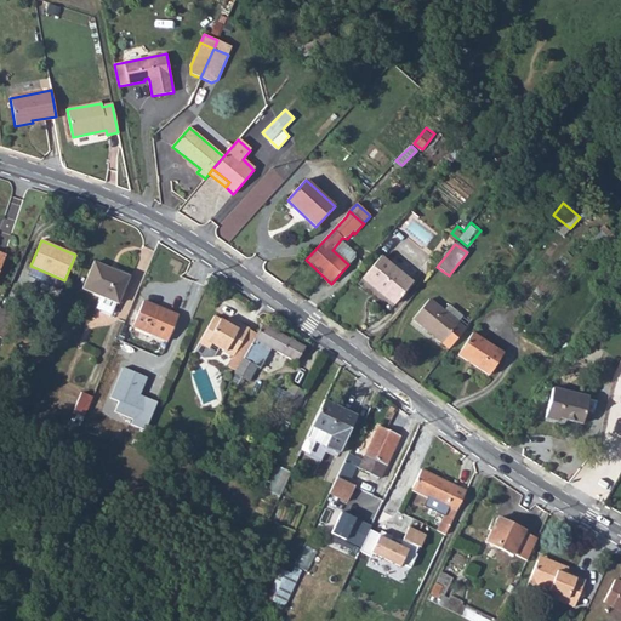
[(380,257),(363,278),(372,286),(375,284),(380,288),(377,290),(396,305),(412,283),(380,257)]
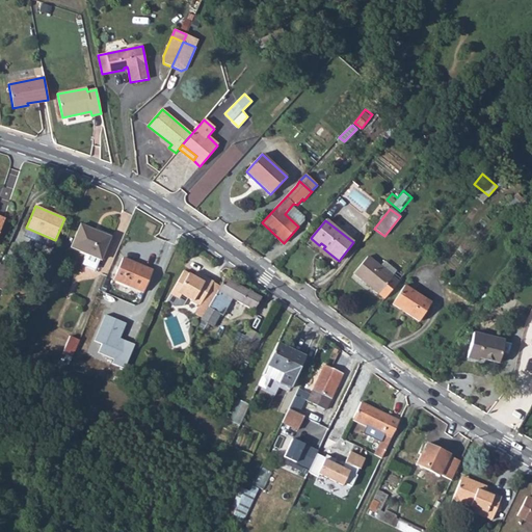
[(71,247),(86,255),(99,259),(101,260),(110,237),(80,225),(71,247)]
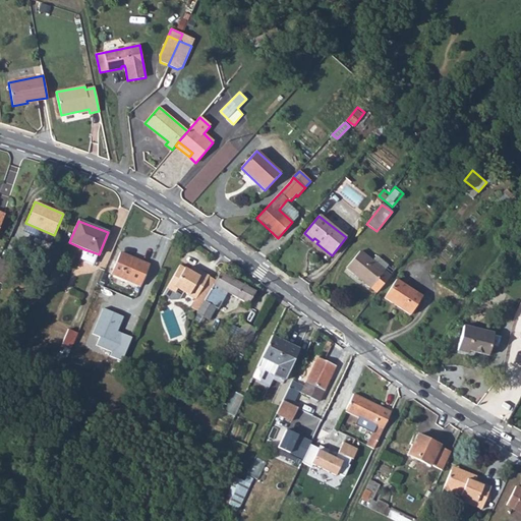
[(97,253),(84,249),(80,259),(93,264),(97,253)]
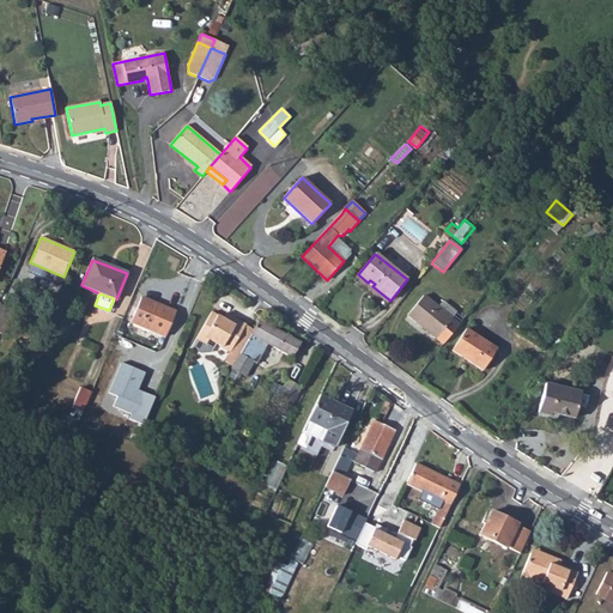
[(453,319),(437,308),(424,296),(407,315),(443,344),(459,325),(453,319)]
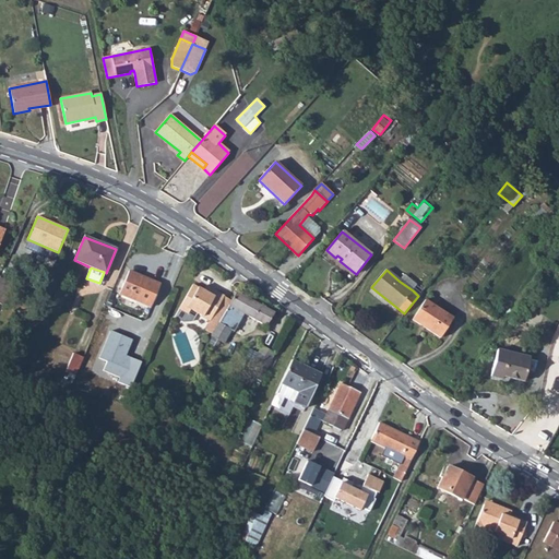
[(129,271),(120,294),(155,309),(165,286),(129,271)]
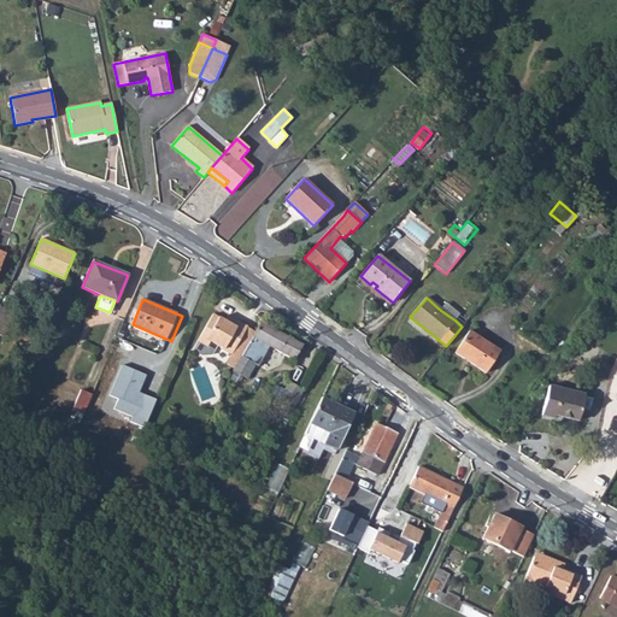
[(446,303),(440,310),(456,321),(460,315),(446,303)]
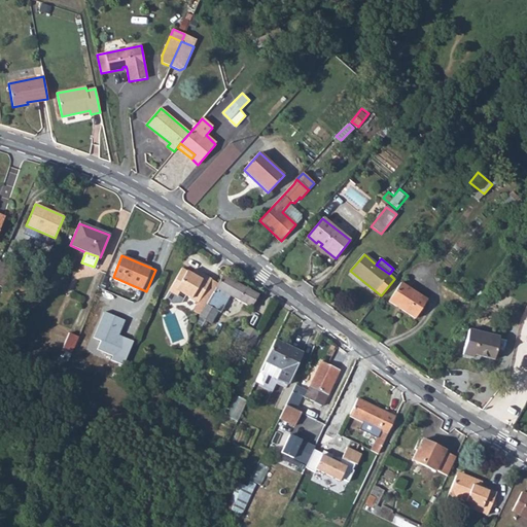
[(0,286),(3,288),(12,268),(0,261),(0,286)]
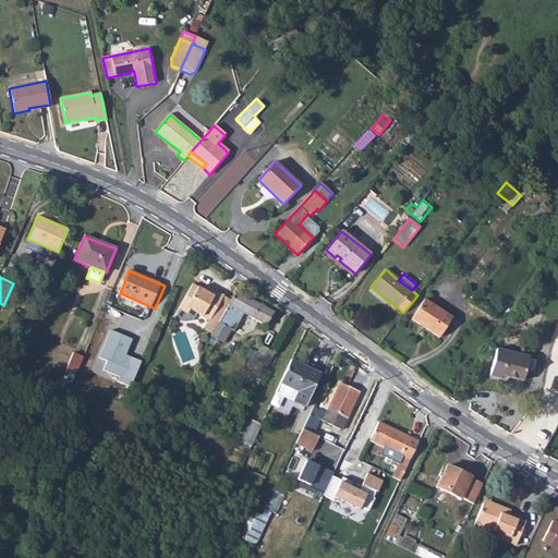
[(209,320),(207,323),(215,327),(218,320),(219,320),(223,312),(217,307),(223,296),(208,288),(206,292),(192,284),(179,308),(187,313),(190,308),(209,320)]
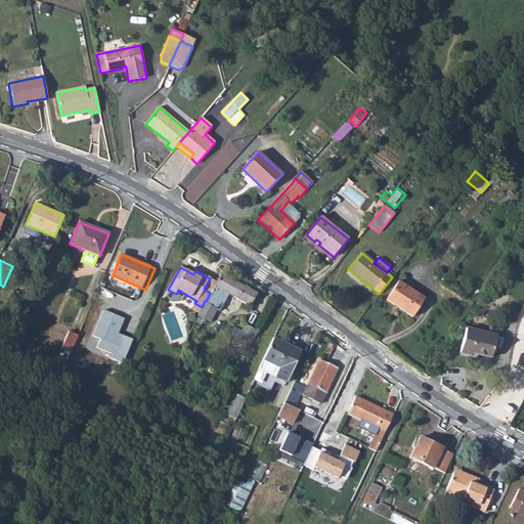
[(216,309),(219,311),(229,294),(250,305),(257,294),(221,274),(216,281),(210,293),(206,301),(205,301),(202,307),(200,313),(198,315),(210,321),(216,309)]
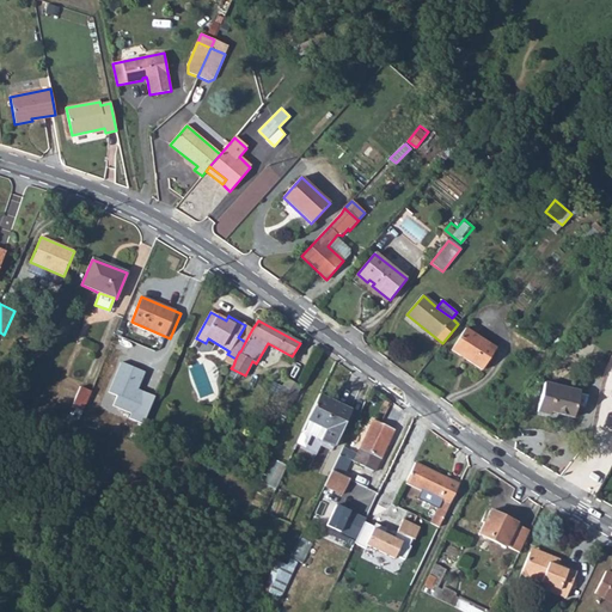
[(245,325),(238,337),(245,342),(252,329),(245,325)]
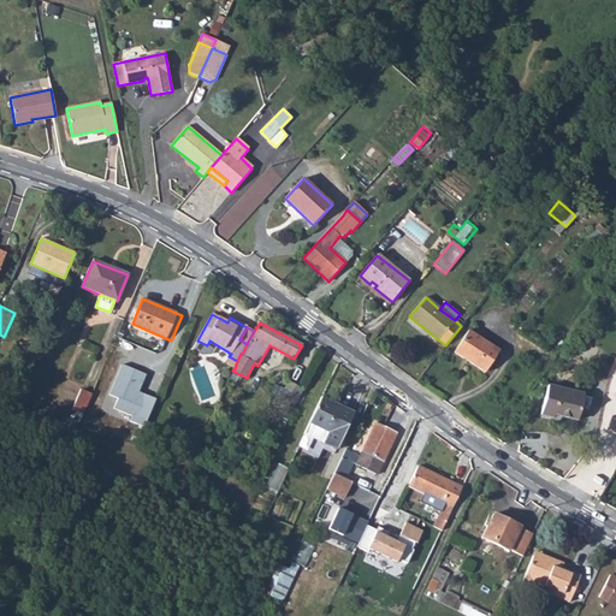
[(468,331),(455,353),(485,372),(499,350),(468,331)]
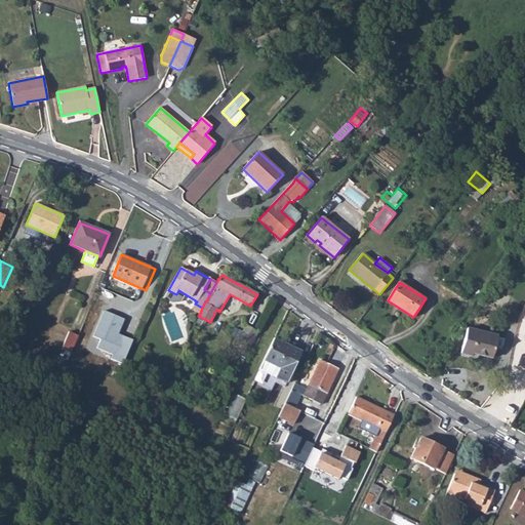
[(195,304),(192,310),(200,314),(202,308),(195,304)]
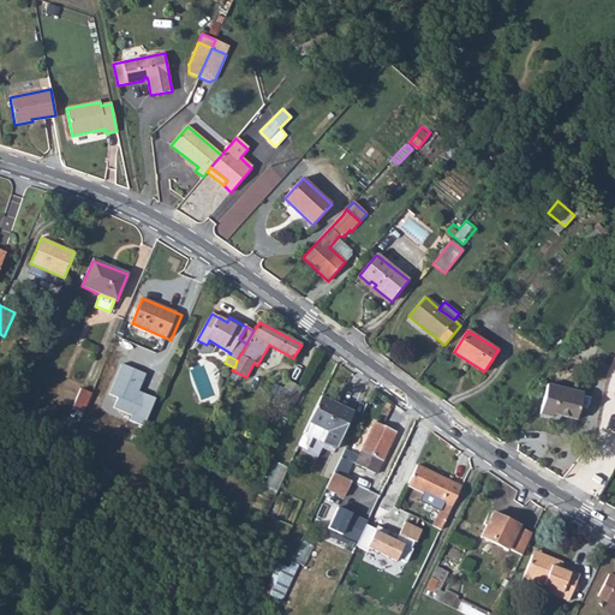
[(147,421),(156,398),(139,390),(147,371),(123,362),(109,393),(119,398),(114,407),(147,421)]
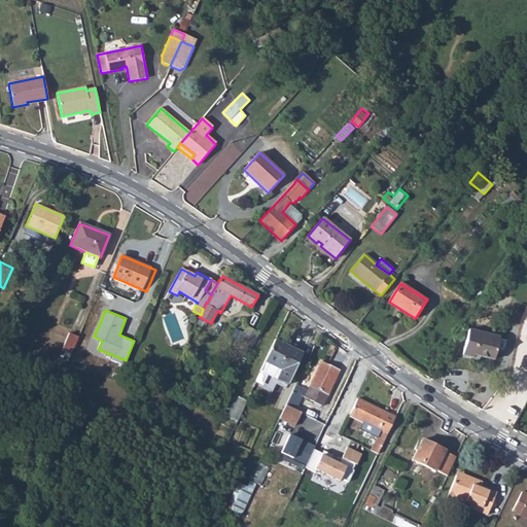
[(236,329),(231,340),(249,350),(259,334),(246,326),(246,327),(243,334),(236,329)]
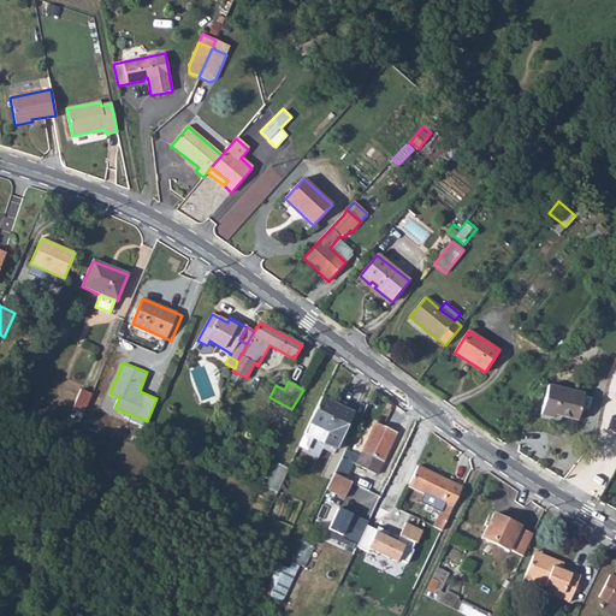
[(554,418),(555,415),(578,420),(584,395),(549,385),(542,415),(554,418)]
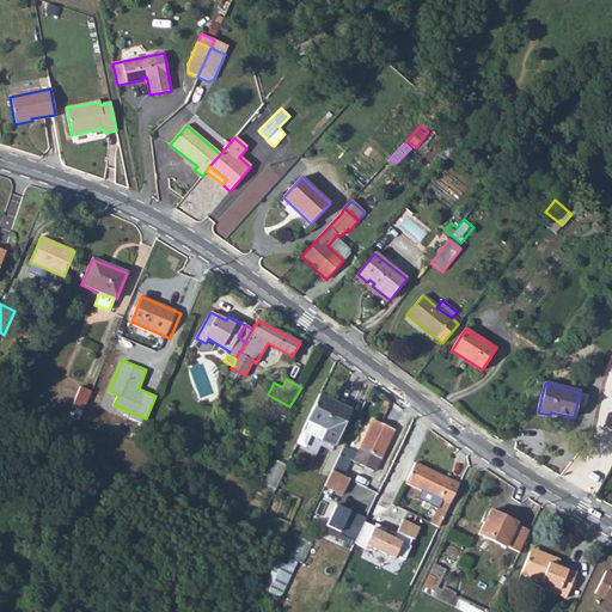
[(73,404),(85,409),(93,390),(81,385),(73,404)]
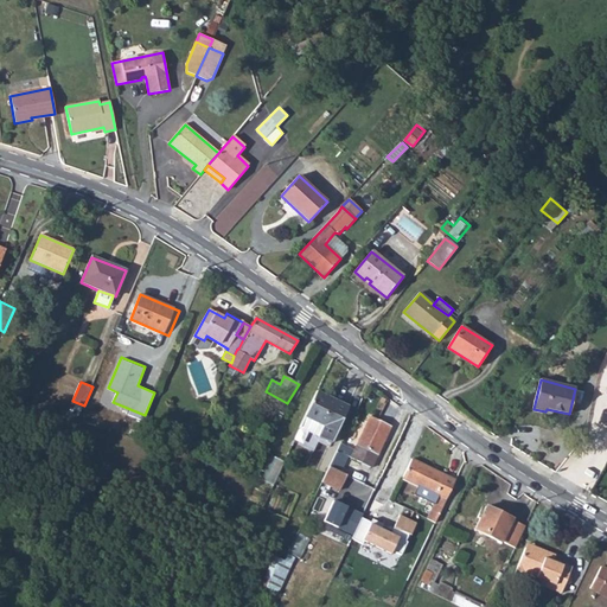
[(317,391),(293,442),(313,452),(320,438),(331,443),(349,407),(317,391)]
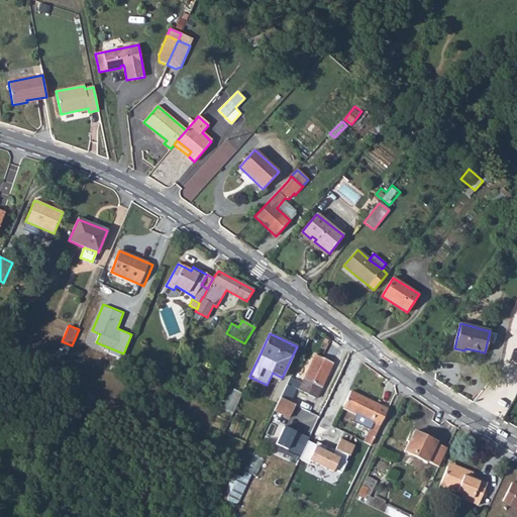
[(290,378),(280,398),(290,402),(296,389),(317,398),(333,364),(315,354),(301,384),(290,378)]
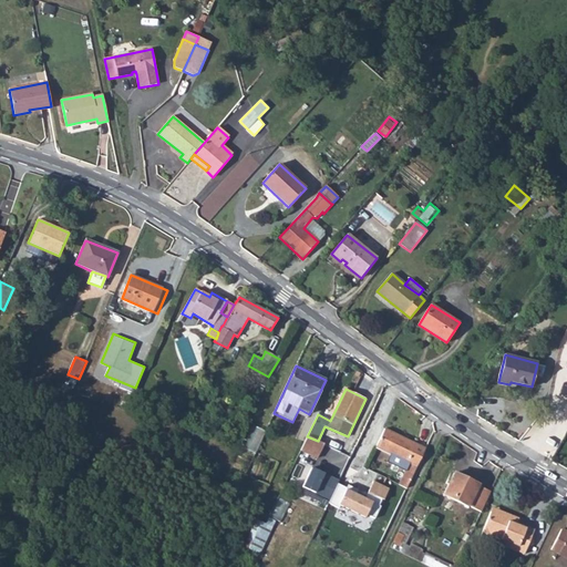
[(255,451),(266,431),(256,425),(246,446),(255,451)]
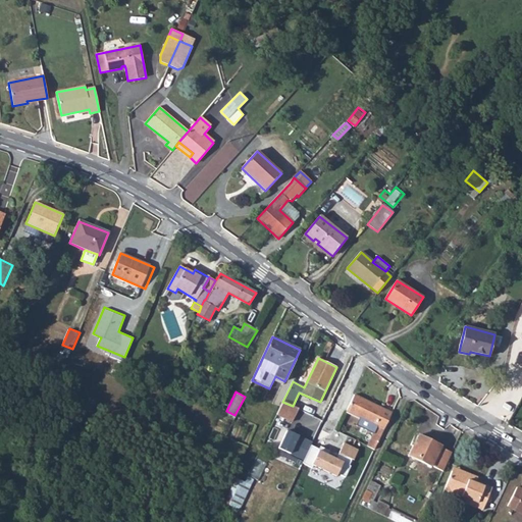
[(346,412),(360,419),(377,426),(373,433),(367,446),(374,450),(392,413),(363,399),(363,400),(354,395),(346,412)]
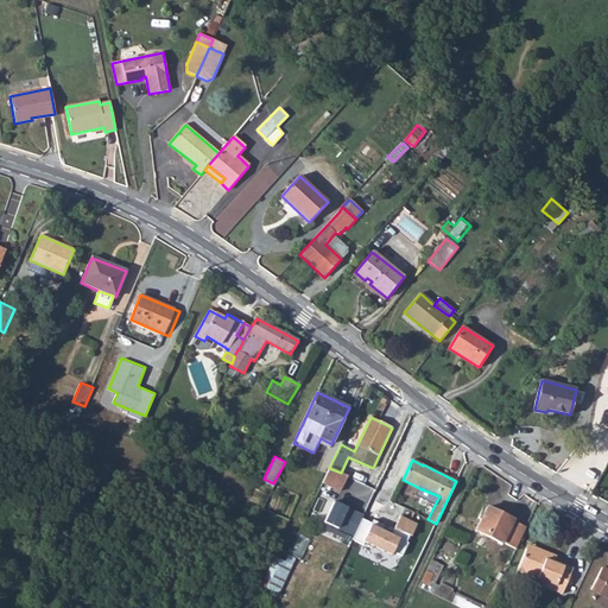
[(341,473),(329,468),(322,483),(340,492),(348,476),(341,473)]
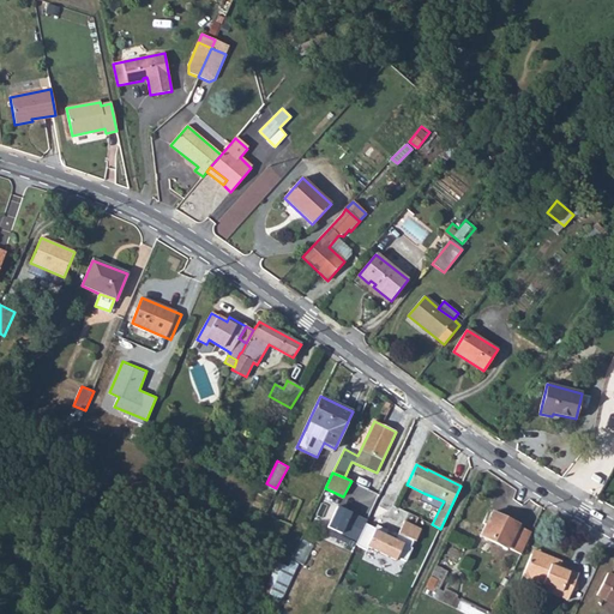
[(444,501),(423,493),(420,500),(439,510),(444,501)]
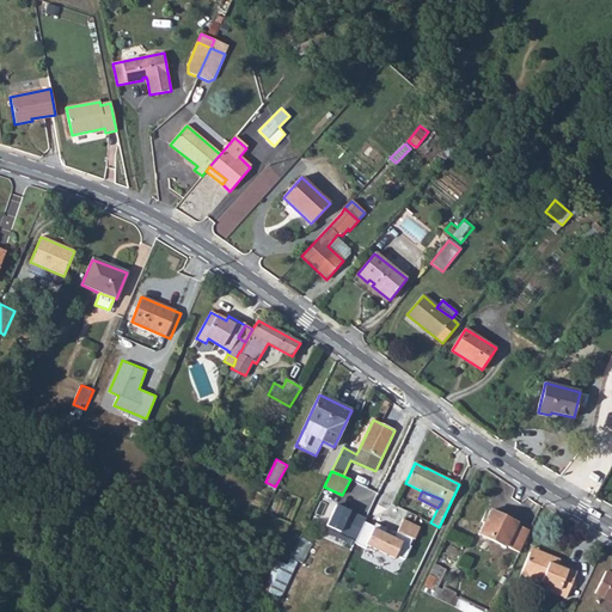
[(366,519),(336,506),(326,526),(356,540),(365,522),(366,519)]
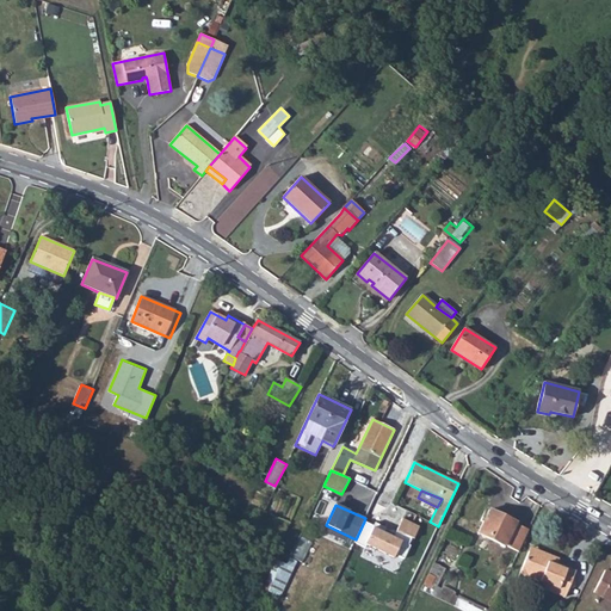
[(518,551),(529,530),(516,524),(514,525),(499,518),(500,516),(486,508),(480,522),(483,523),(477,534),(505,547),(505,545),(518,551)]
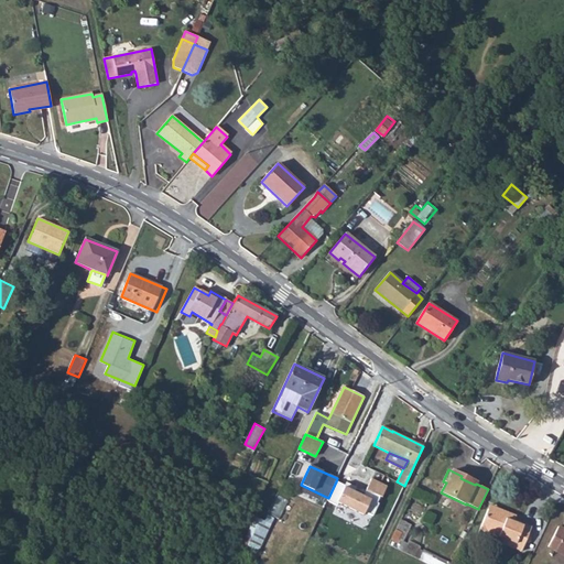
[(371,480),(365,496),(355,491),(356,487),(346,483),(345,486),(336,481),(328,498),(326,502),(337,508),(339,503),(362,514),(364,512),(372,517),(387,487),(371,480)]
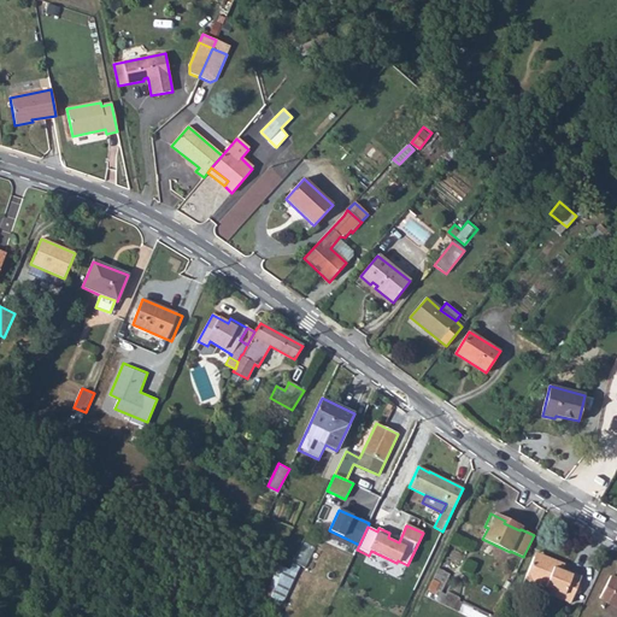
[(305,540),(294,560),(306,566),(316,546),(305,540)]
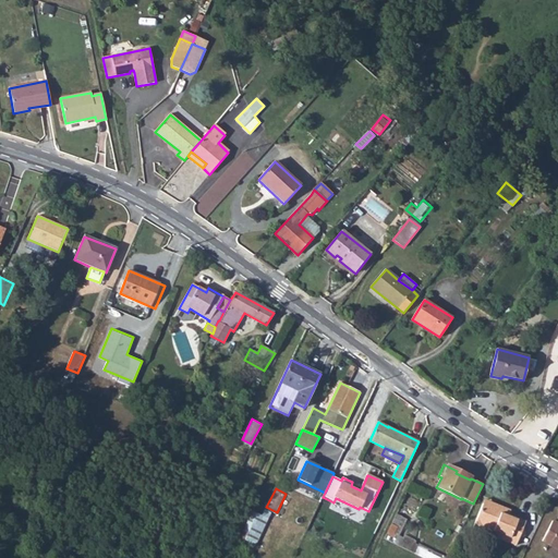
[(484,499),(483,504),(501,511),(500,513),(506,516),(507,513),(508,514),(510,510),(484,499)]
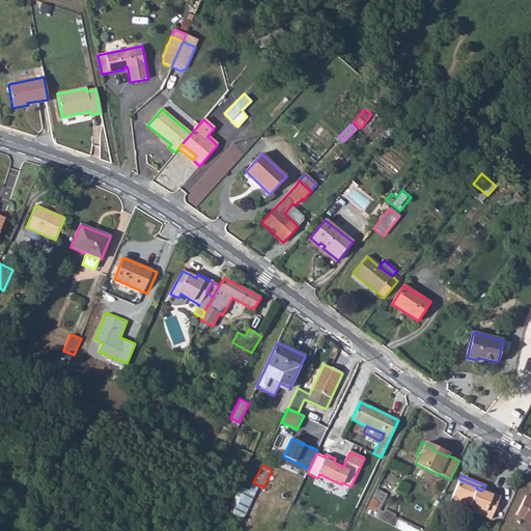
[(477,486),(459,479),(451,499),(469,505),(468,510),(491,520),(494,511),(495,512),(497,512),(498,511),(499,510),(500,509),(500,508),(500,506),(499,505),(498,504),(497,503),(500,496),(483,490),(482,488),(481,491),(476,488),(477,486)]
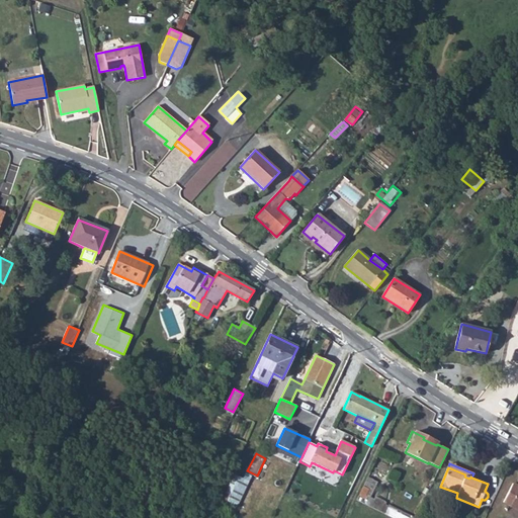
[(243,479),(233,475),(223,500),(237,507),(252,477),(245,473),(243,479)]
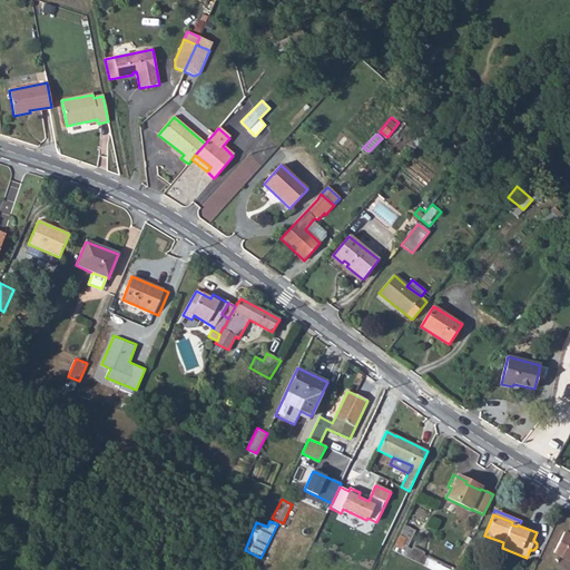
[(402,548),(414,528),(408,523),(395,544),(402,548)]
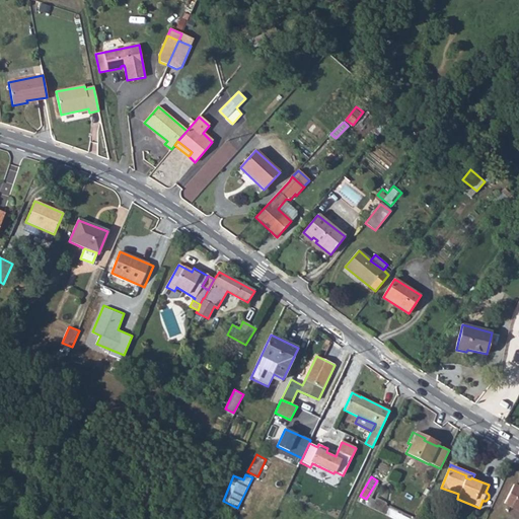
[(518,488),(514,485),(504,504),(518,511),(518,488)]
